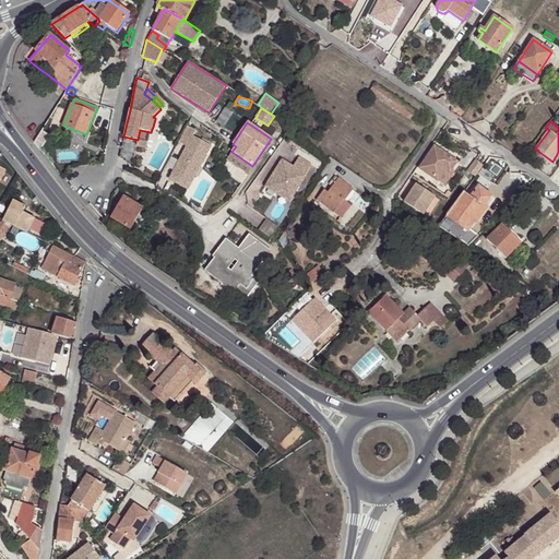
[(195,131),(187,127),(179,142),(187,146),(175,171),(192,181),(211,146),(193,137),(195,131)]
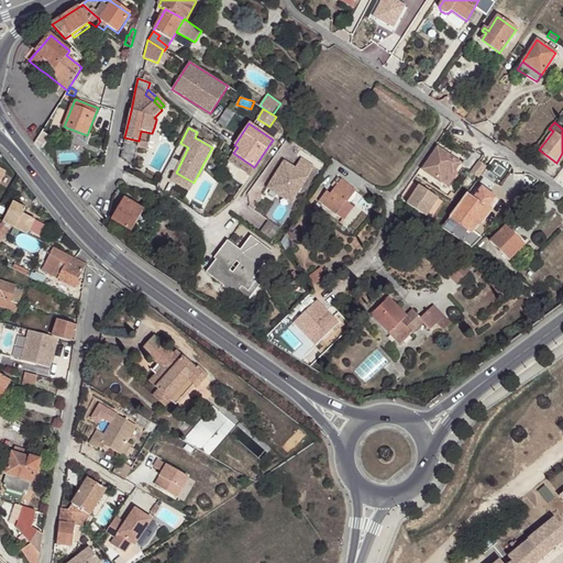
[(139,141),(140,142),(148,144),(151,133),(141,131),(139,141)]
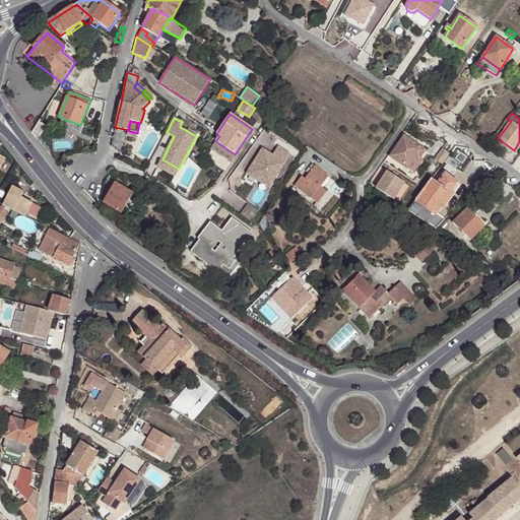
[(115,127),(112,146),(120,153),(123,153),(129,131),(128,130),(115,127)]
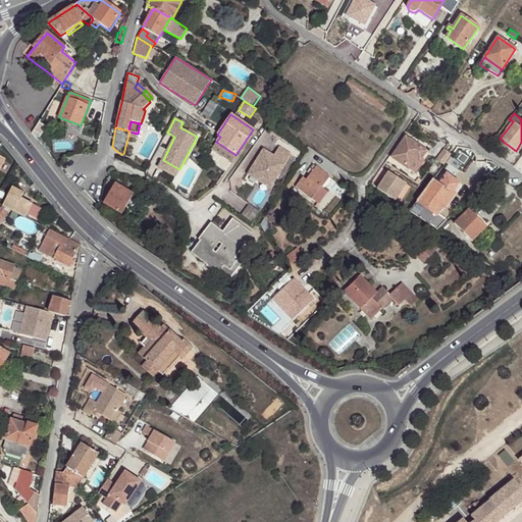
[(406,137),(392,157),(409,169),(417,157),(420,160),(424,154),(426,152),(406,137)]
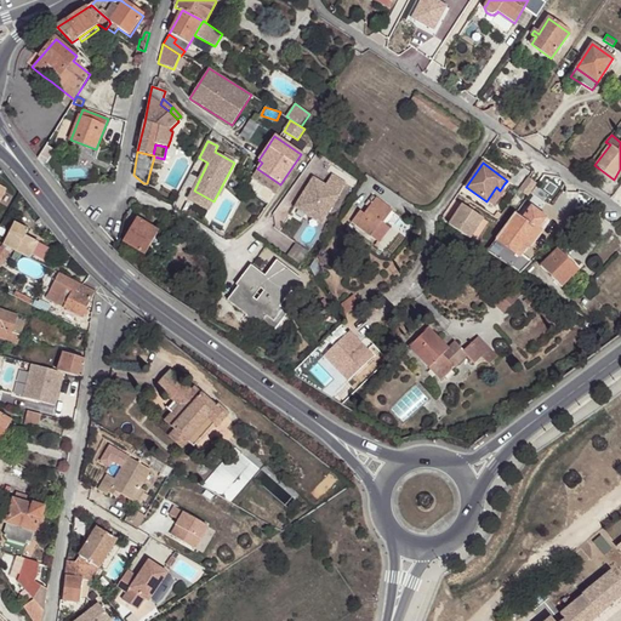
[(251,177),(275,193),(280,184),(257,169),(251,177)]
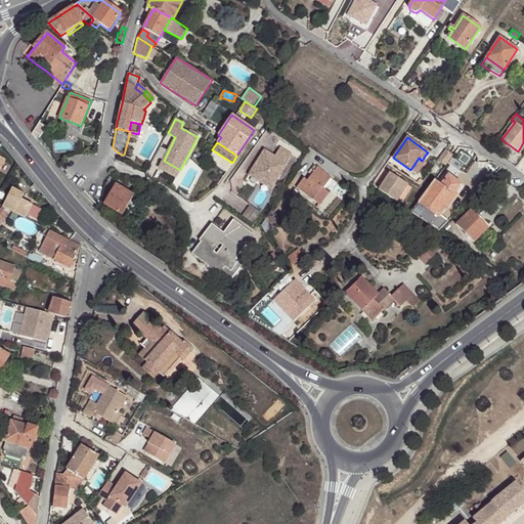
[(274,157),(264,150),(249,175),(271,189),(287,164),(292,156),(279,147),(274,157)]
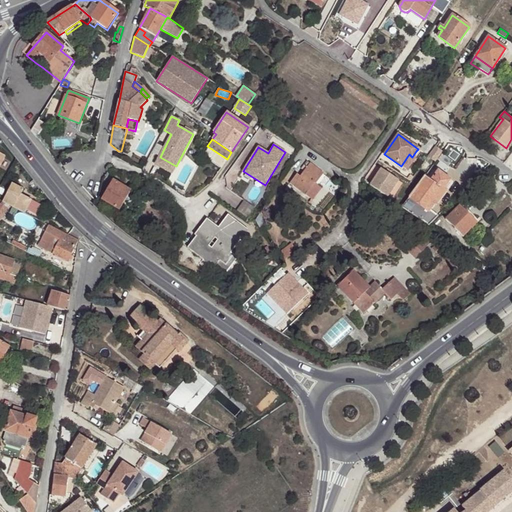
[(436,147),(428,157),(435,162),(442,152),(436,147)]
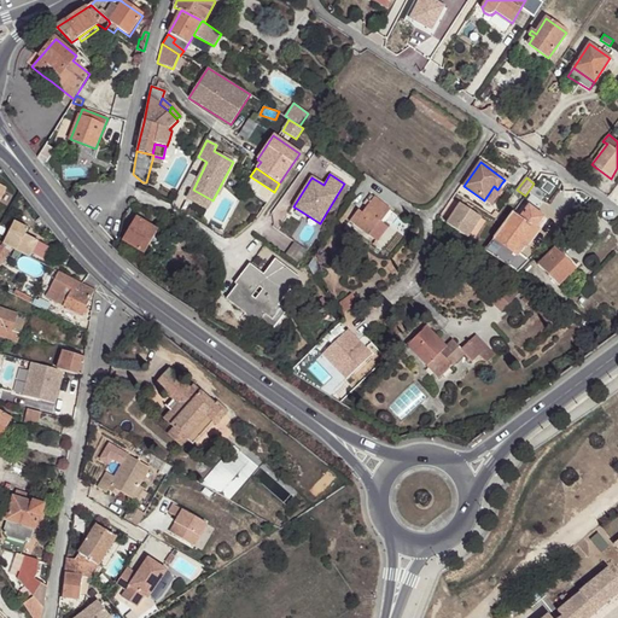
[(494,186),(484,200),(491,205),(506,185),(502,182),(497,190),(494,186)]
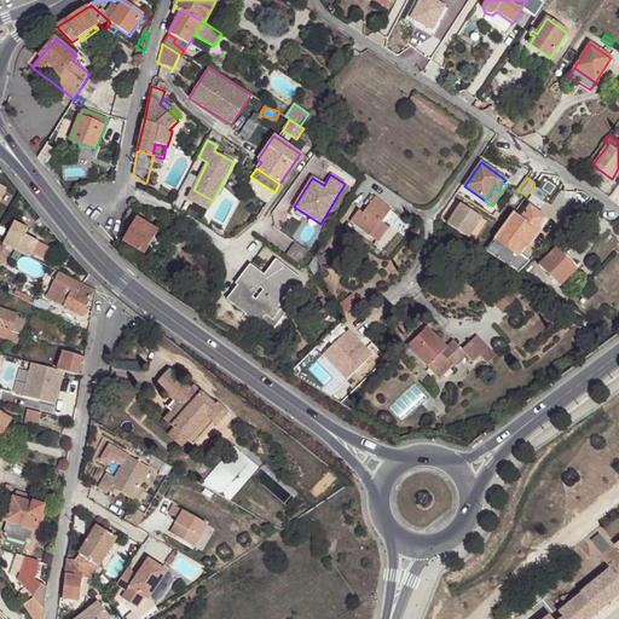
[(213,201),(194,190),(189,200),(209,209),(213,201)]
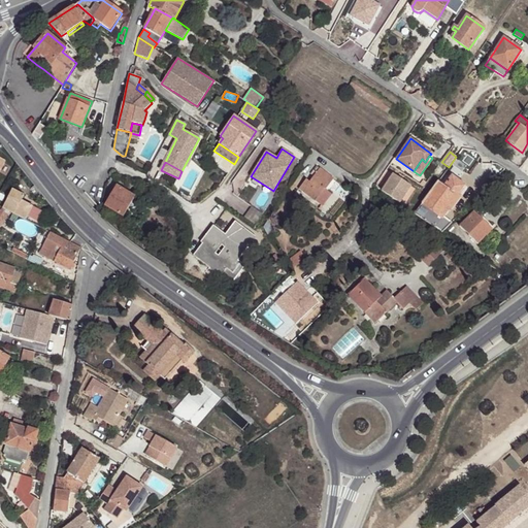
[(326,190),(334,178),(320,168),(309,182),(306,179),(298,190),(315,201),(324,189),(326,190)]
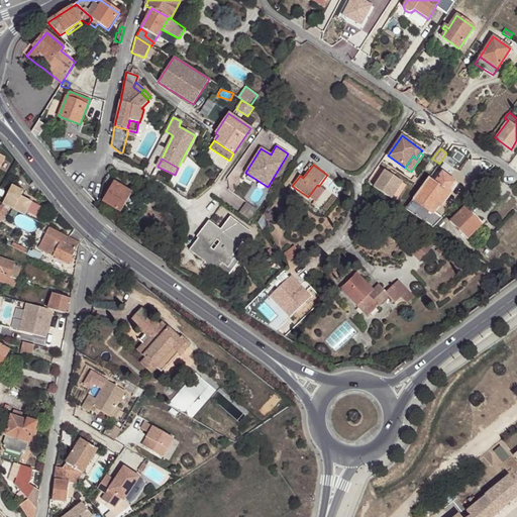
[(384,171),(372,188),(391,200),(402,184),(384,171)]
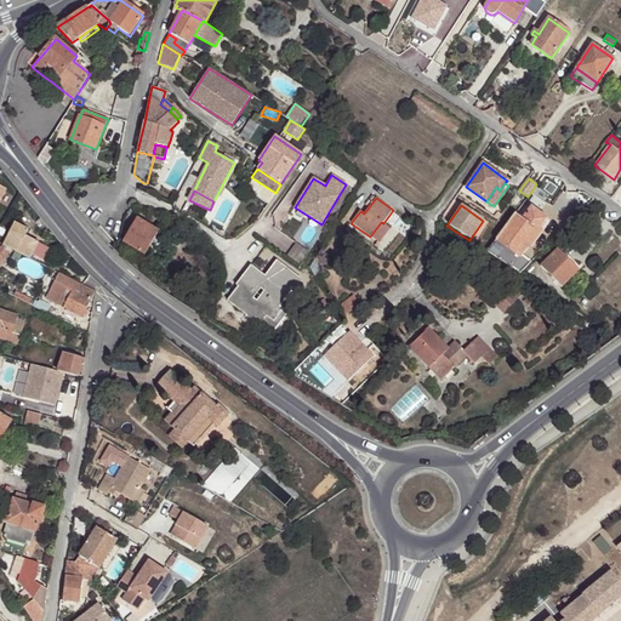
[(516,214),(486,251),(519,274),(531,262),(522,255),(528,248),(529,248),(541,232),(537,229),(546,218),(531,208),(523,218),(516,214)]
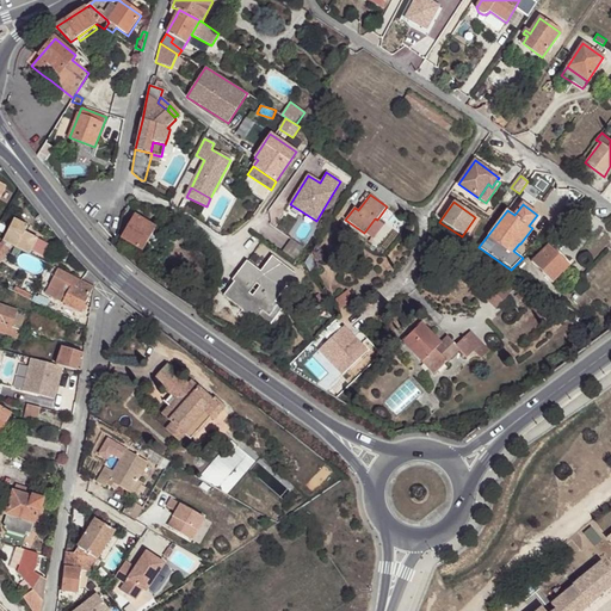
[(142,251),(156,228),(135,215),(121,238),(142,251)]
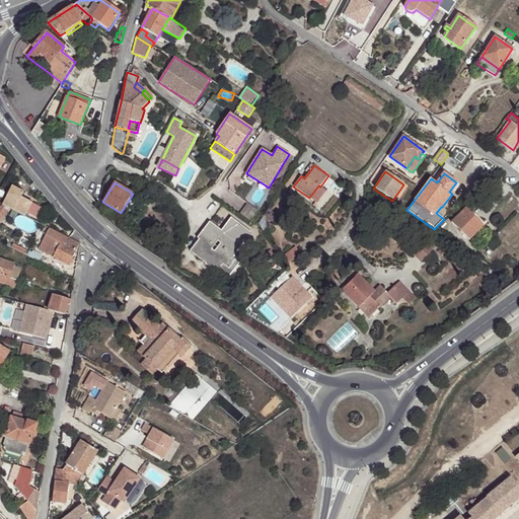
[(449,192),(452,194),(459,184),(456,182),(449,192)]
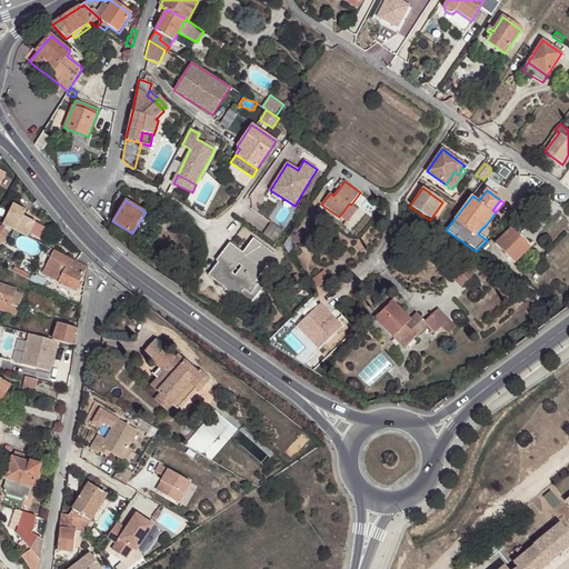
[(28,238),(36,222),(23,216),(26,210),(13,205),(2,225),(28,238)]
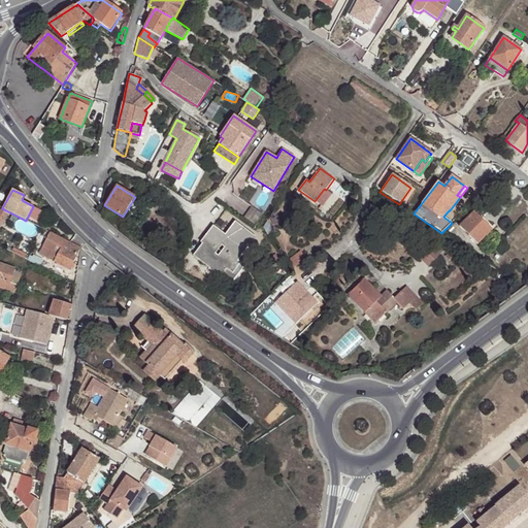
[(251,206),(243,218),(255,225),(262,215),(251,206)]
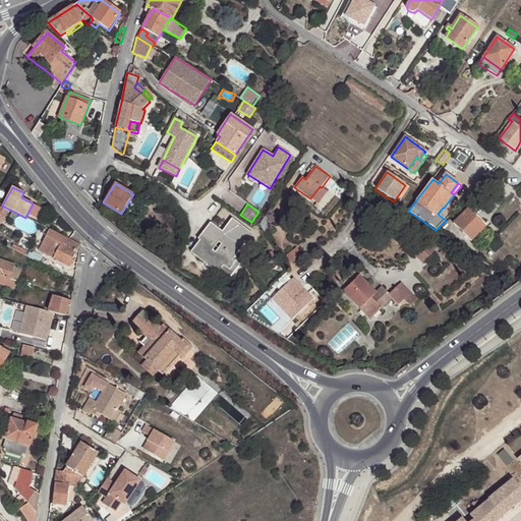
[(471,241),(486,227),(468,209),(453,224),(471,241)]
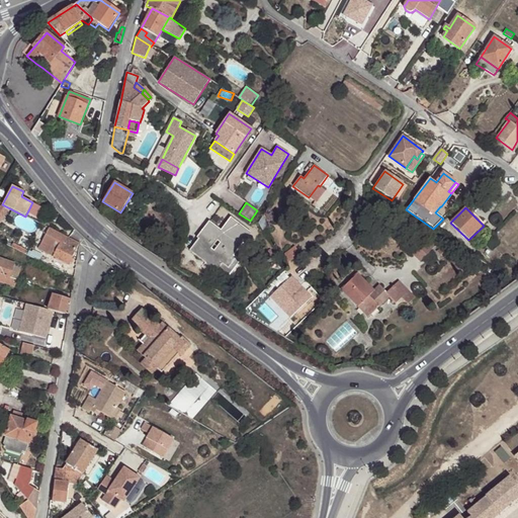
[(229,268),(236,258),(237,257),(234,255),(243,243),(239,240),(247,230),(231,218),(221,231),(209,222),(197,238),(198,239),(189,251),(217,271),(218,270),(223,264),(229,268)]
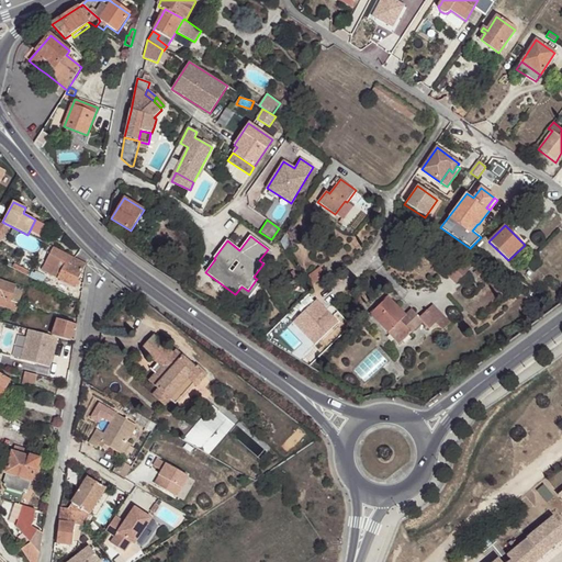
[(42,269),(57,279),(75,287),(86,263),(79,260),(54,247),(42,269)]
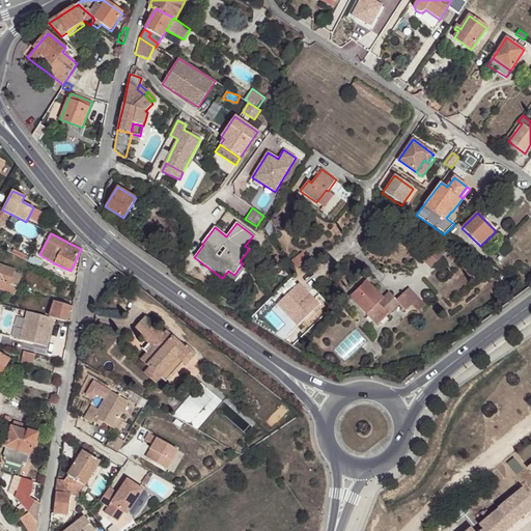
[(245,246),(249,249),(257,239),(253,235),(245,246)]
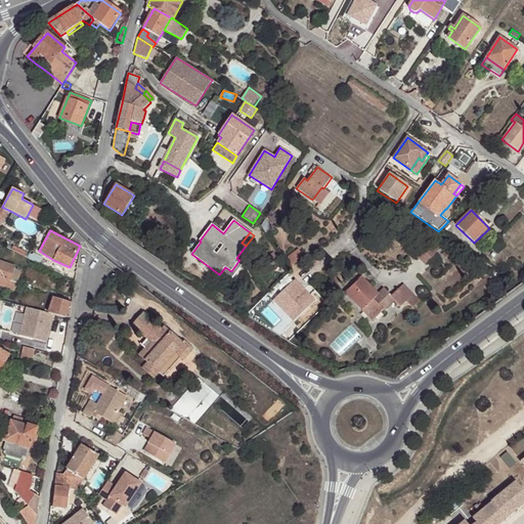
[(425,264),(441,248),(433,241),(417,257),(425,264)]
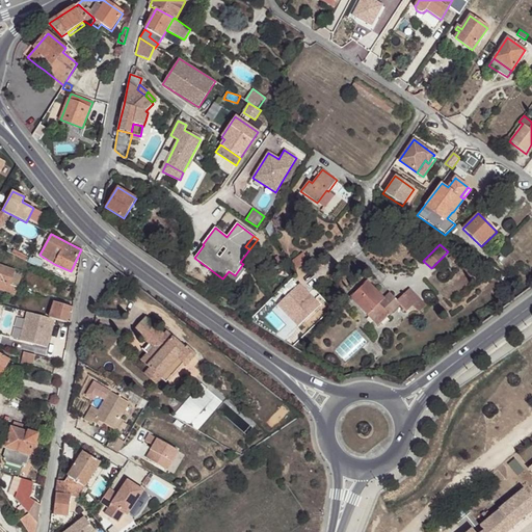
[(14,250),(11,255),(28,263),(30,259),(14,250)]
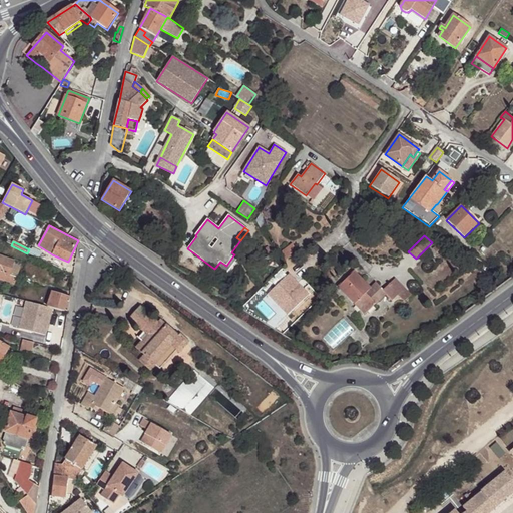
[(273,254),(269,247),(257,254),(261,262),(270,257),(273,254)]
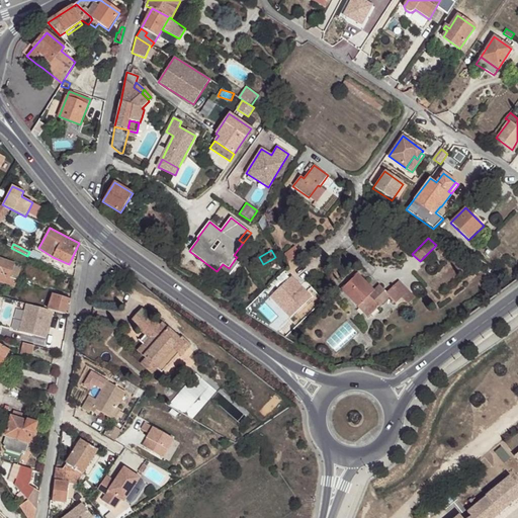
[(275,257),(272,259),(277,268),(280,266),(275,257)]
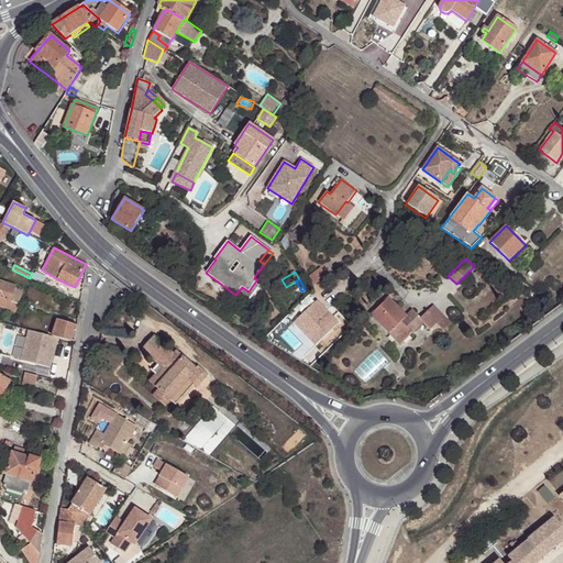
[(236,294),(247,301),(262,284),(256,280),(249,291),(242,287),(236,294)]
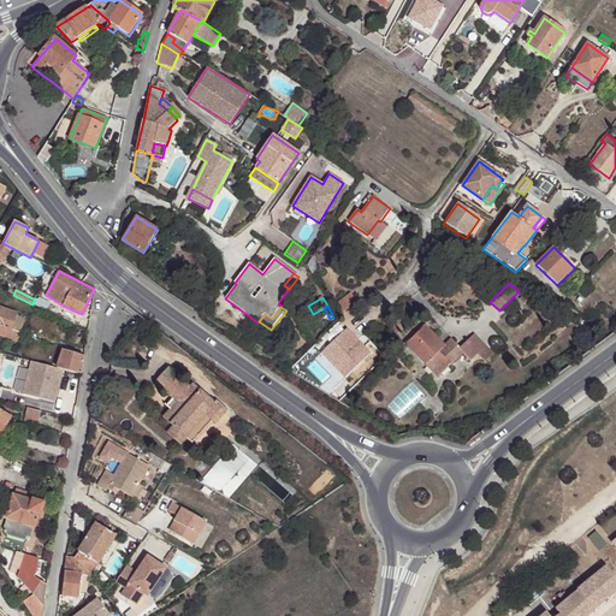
[(0,308),(0,335),(17,342),(21,335),(11,331),(16,314),(0,308)]
